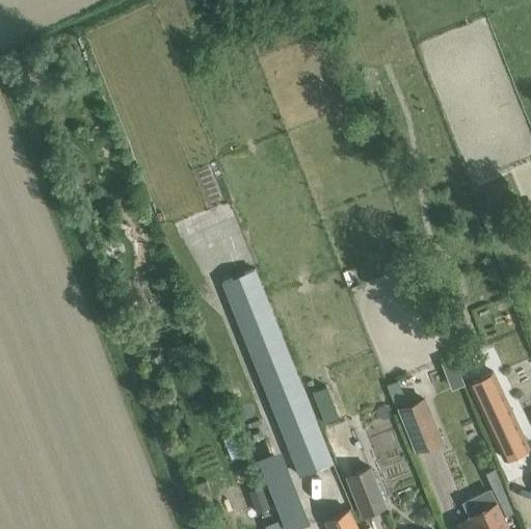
[(300,478),(333,465),(256,271),(222,285),(300,478)]
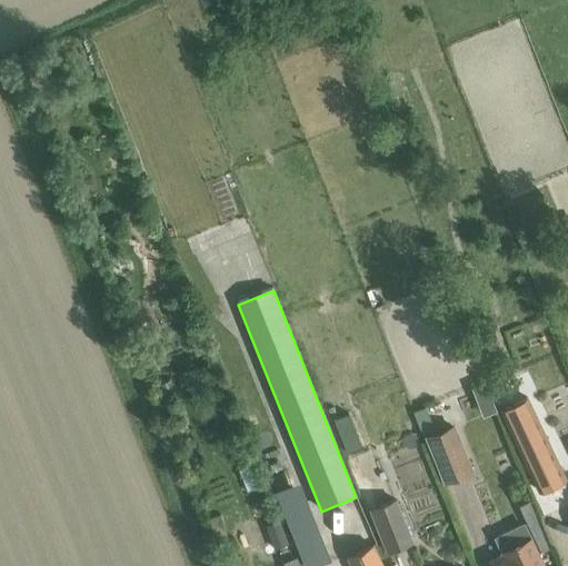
[(150,354),(142,357),(147,368),(156,365),(150,354)]
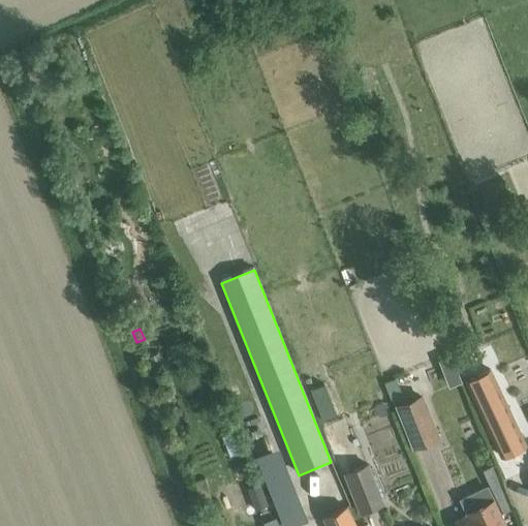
[(452,359),(438,364),(441,372),(455,367),(452,359)]
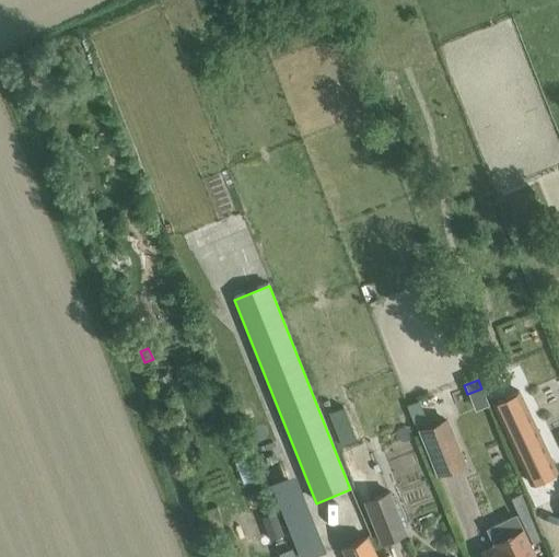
[(515,398),(492,409),(531,489),(554,478),(515,398)]
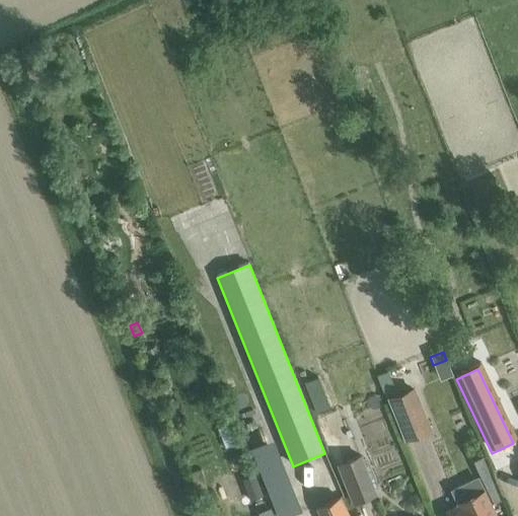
[(413,388),(387,399),(405,441),(431,430),(413,388)]
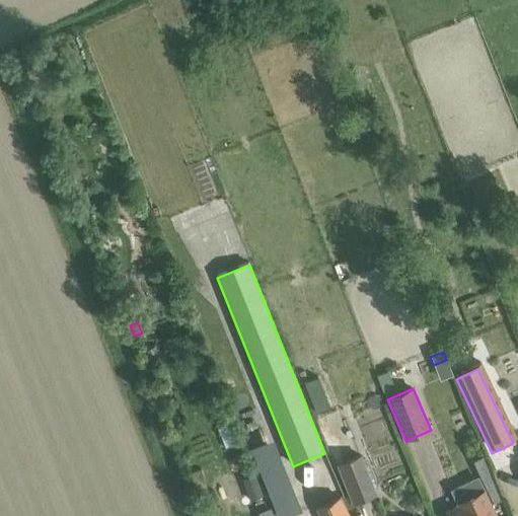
[(291,515),(303,511),(275,443),(252,452),(279,515),(291,515)]
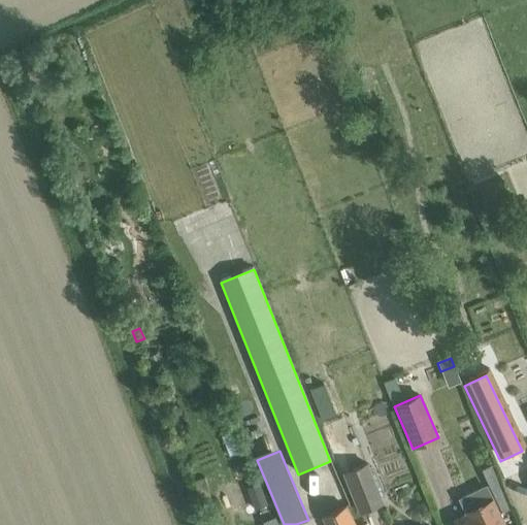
[(384,504),(368,466),(346,476),(361,514),(384,504)]
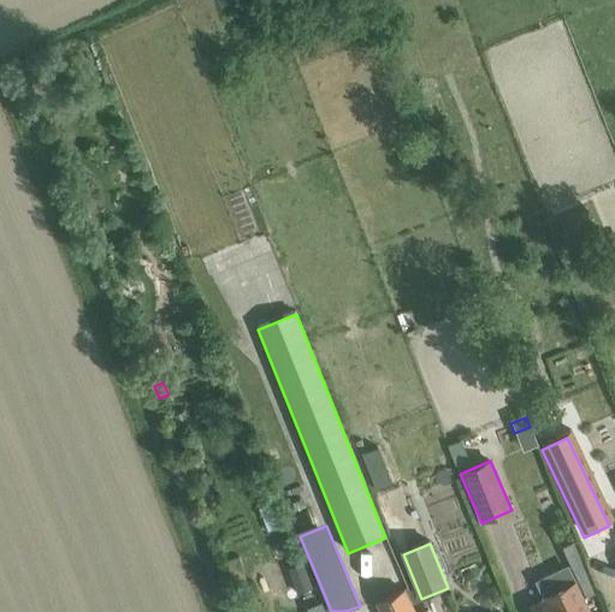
[(548,602),(533,610),(533,611),(587,611),(583,601),(596,595),(574,544),(563,550),(573,569),(568,570),(539,584),(548,602)]
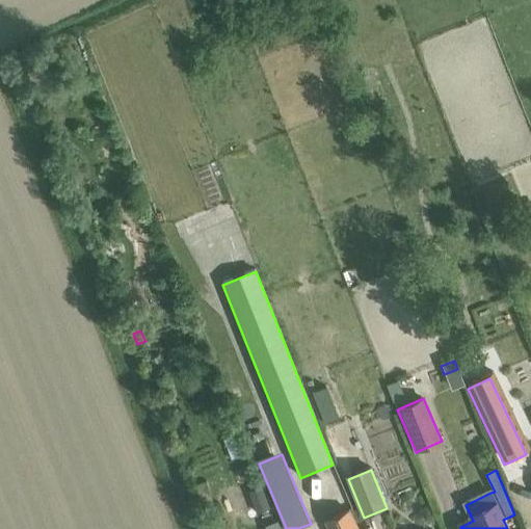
[(207,481),(194,485),(200,503),(212,499),(207,481)]
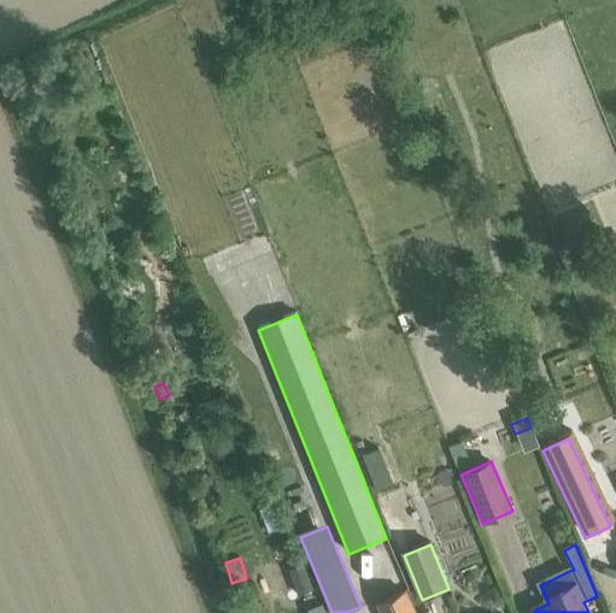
[(298,595),(312,590),(304,567),(289,572),(298,595)]
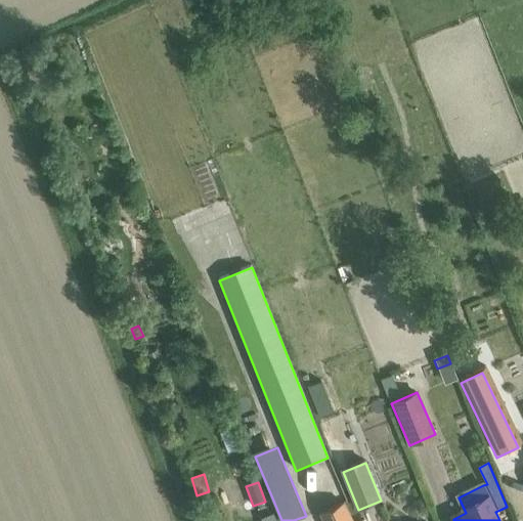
[(352,520),(345,505),(320,516),(322,520),(352,520)]
